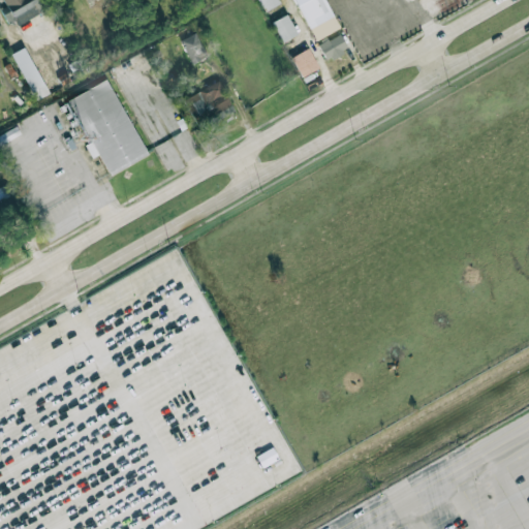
[(2,0),(5,5),(0,8),(0,10),(6,22),(13,19),(17,25),(39,13),(35,5),(43,0),(2,0)]
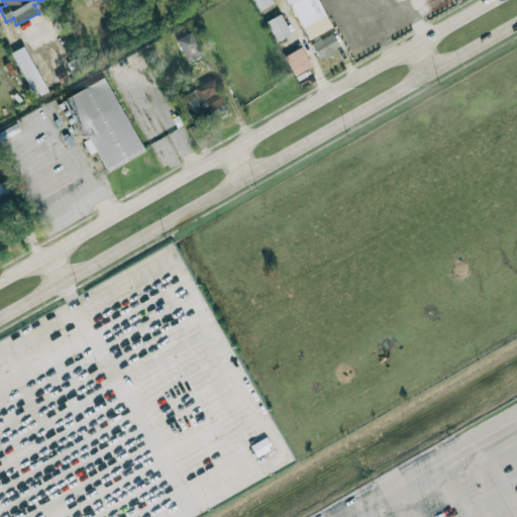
[(251,0),(259,11),(273,3),(271,0),(251,0)]
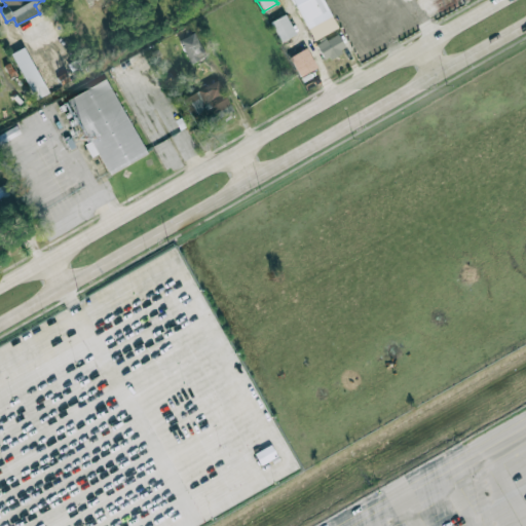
[(335,29),(322,0),(304,0),(296,4),(312,39),(335,29)]
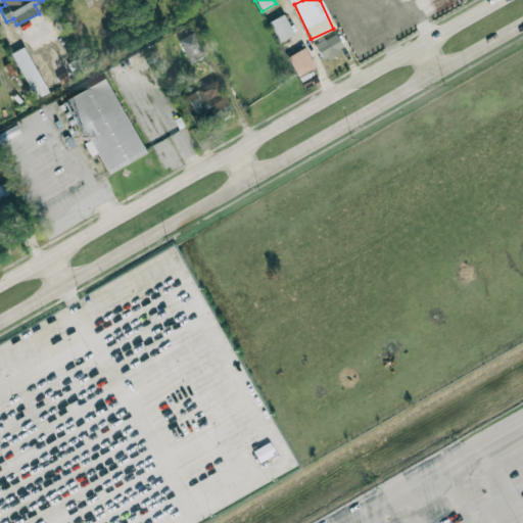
[(278,41),(293,34),(283,14),(269,21),(278,41)]
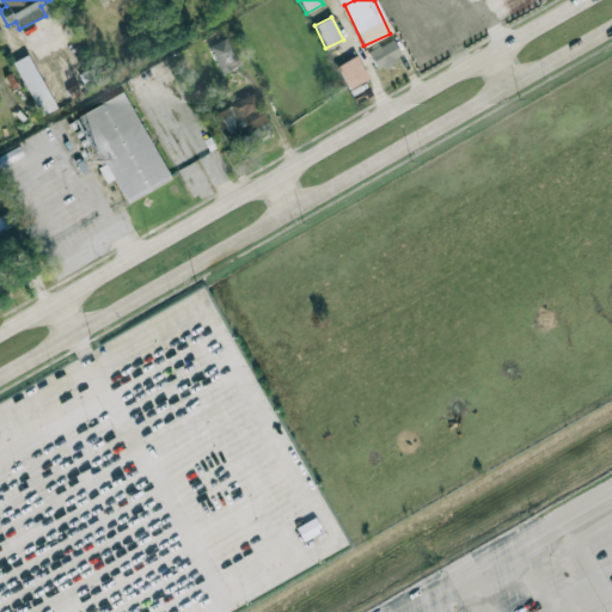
[(220,74),(238,66),(226,37),(208,46),(220,74)]
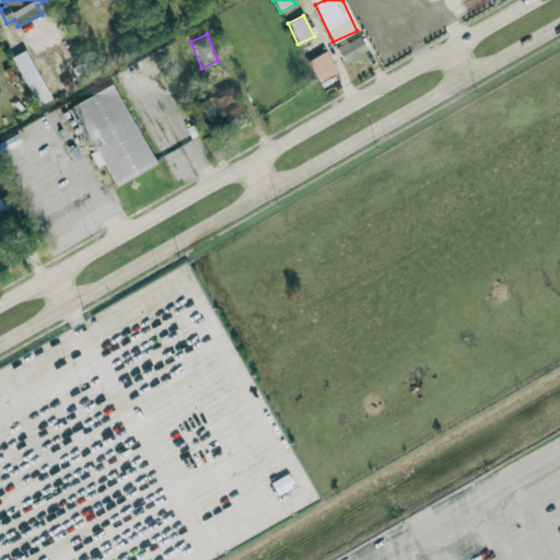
[(342,62),(366,55),(361,37),(337,45),(342,62)]
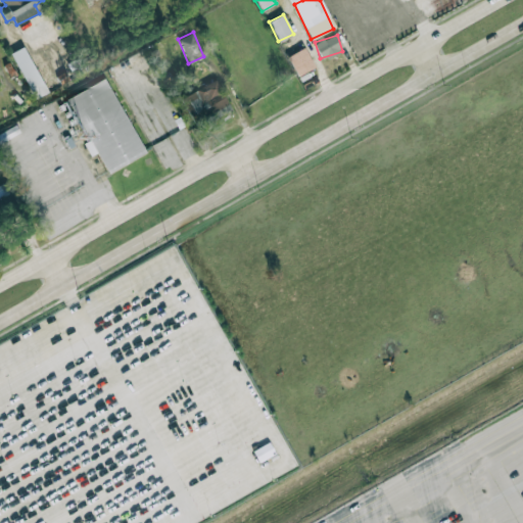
[(10,53),(35,99),(47,92),(24,46),(10,53)]
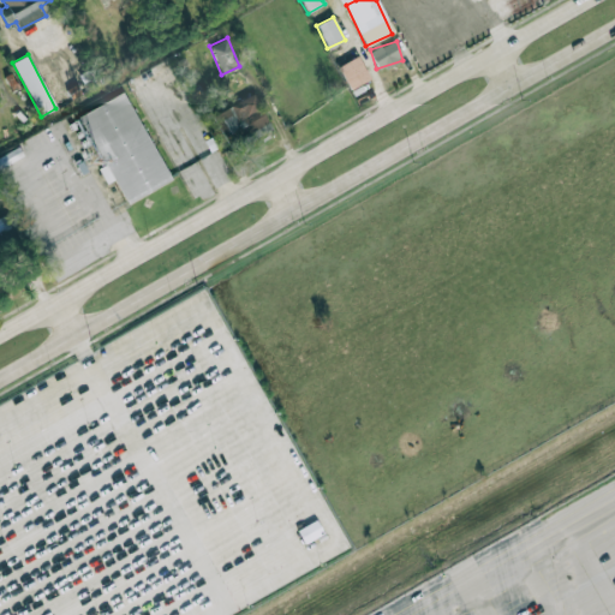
[(370,78),(357,55),(338,66),(351,89),(370,78)]
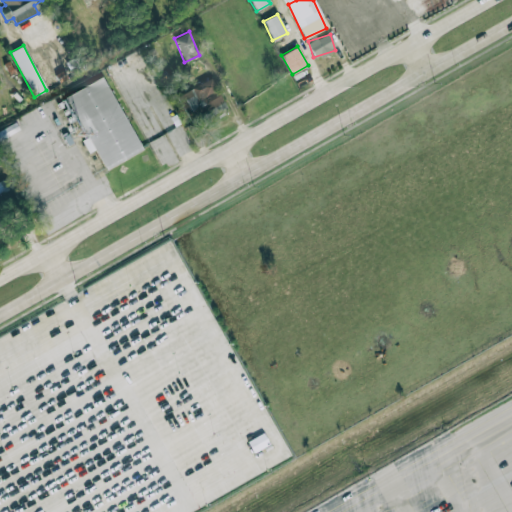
[(142,150),(103,76),(65,96),(86,137),(82,140),(88,153),(95,149),(105,169),(142,150)]
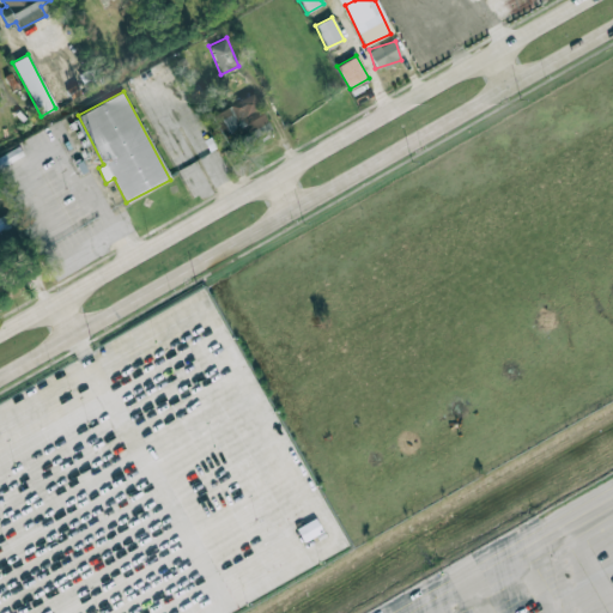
[(212,115),(231,149),(271,127),(252,92),(212,115)]
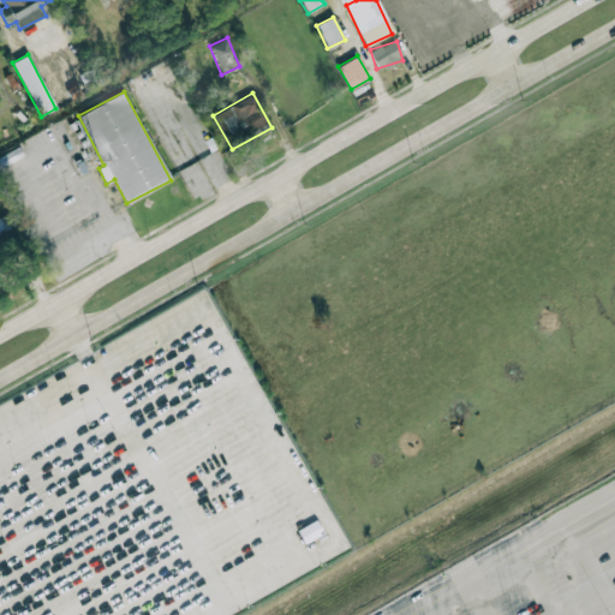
[(0,231),(11,225),(5,214),(0,216),(0,231)]
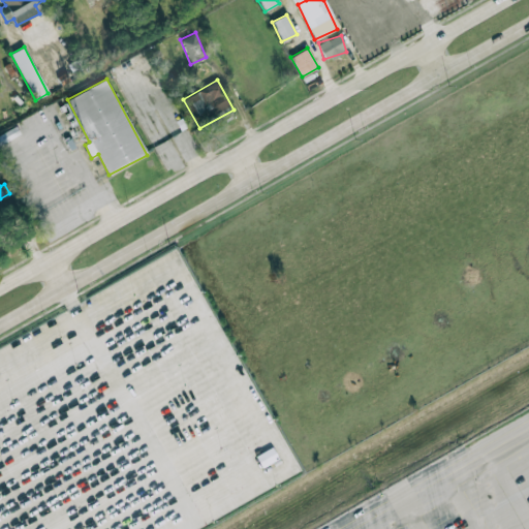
[(261,467),(278,459),(272,446),(255,456),(261,467)]
